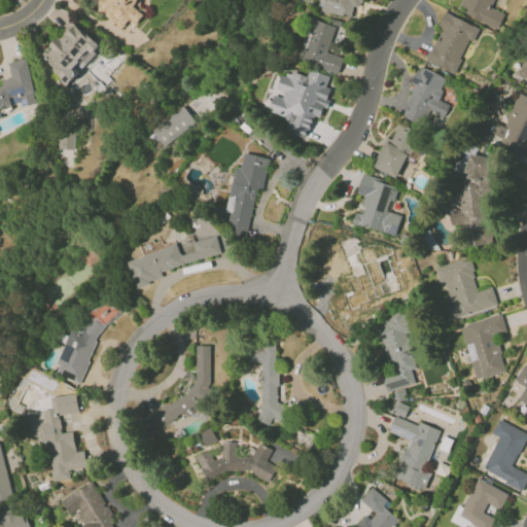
[(98,0),(99,0),(99,11),(100,11),(124,28),(129,21),(136,26),(144,13),(137,8),(137,0),(98,0)]
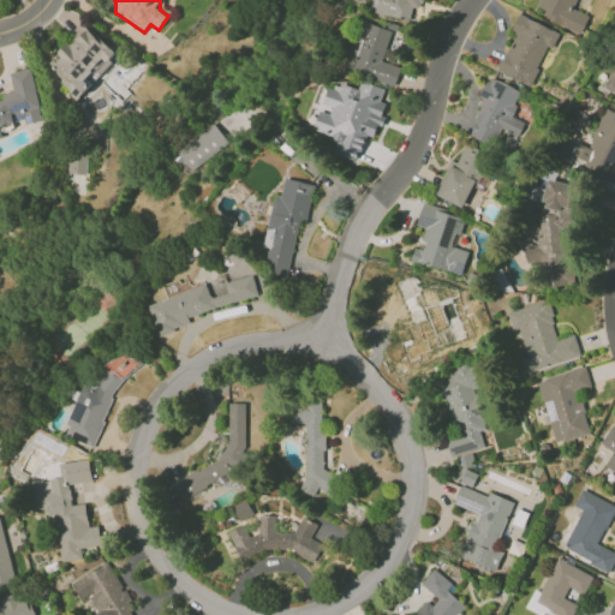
[(424,0),(377,0),(376,13),(410,21),(412,6),(424,9),(424,0)]
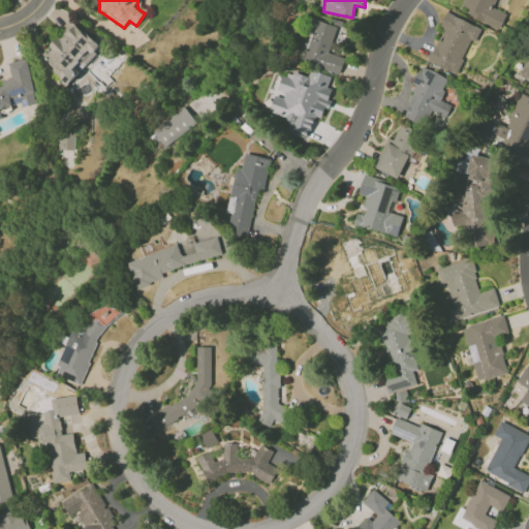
[(500,28),(507,13),(493,7),(496,0),(464,0),(461,9),(500,28)]
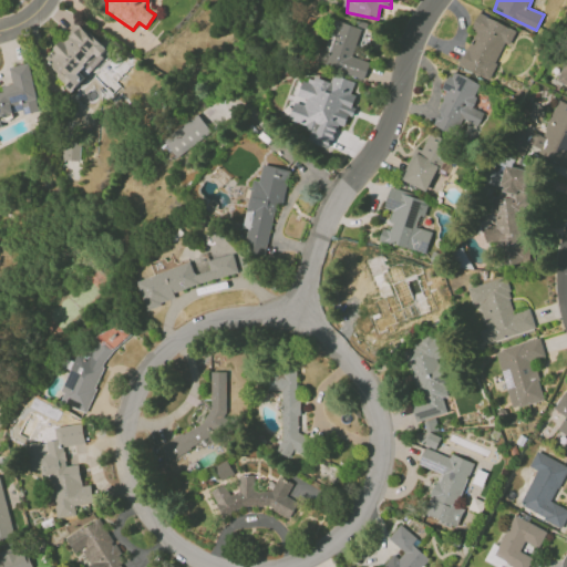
[(516,30),(478,13),(472,29),(474,31),(460,65),(490,79),(505,42),(509,44),(516,30)]
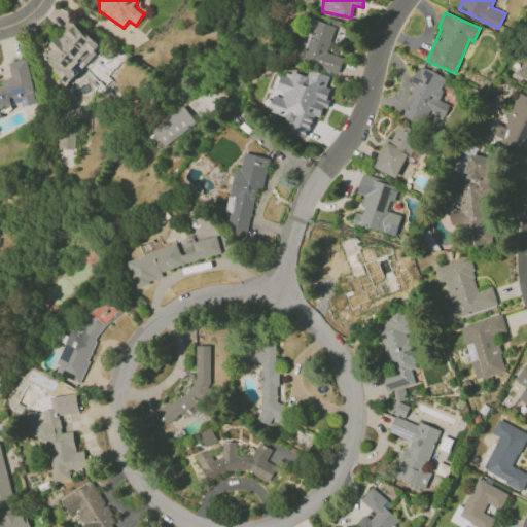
[(339,73),(344,57),(328,53),(339,21),(334,19),(331,25),(311,19),(299,61),(339,73)]
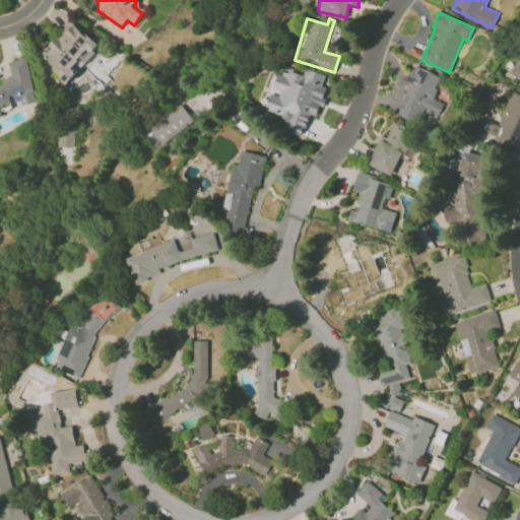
[(39,55),(66,82),(75,73),(74,71),(99,47),(72,20),(39,55)]
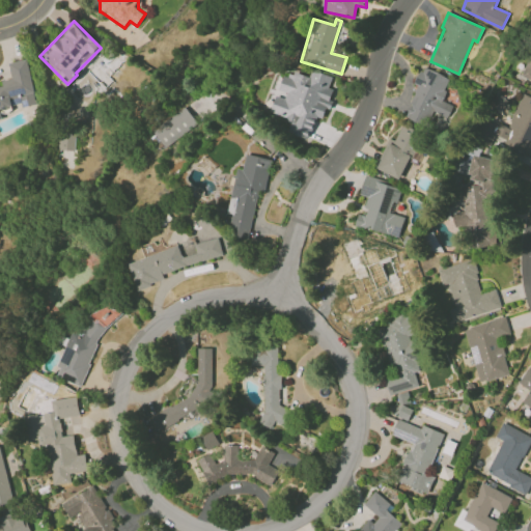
[(0,119),(1,119),(0,111),(0,108),(22,104),(23,107),(36,104),(28,58),(9,62),(12,79),(2,81),(3,86),(0,86),(0,119)]
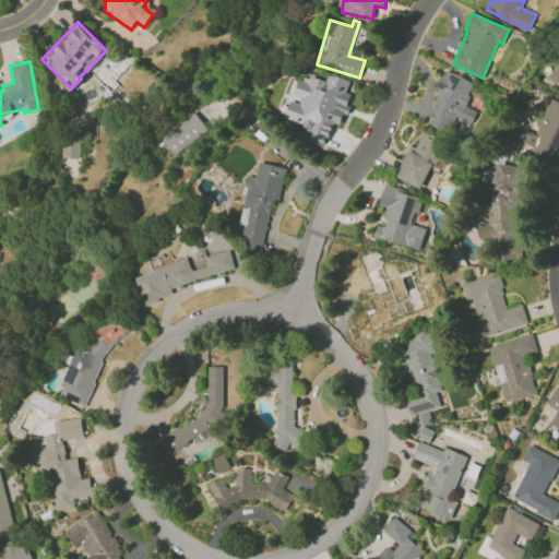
[(427,125),(451,132),(455,118),(472,123),(476,109),(465,106),(474,81),(443,71),(427,125)]
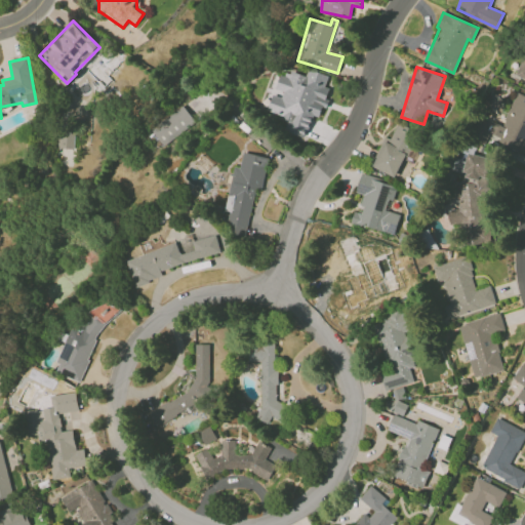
[(328,75),(308,69),(305,77),(281,70),(275,92),(273,91),(267,112),(290,118),(287,131),(306,136),(312,115),(321,118),(326,98),(329,88),(325,87),(328,75)]
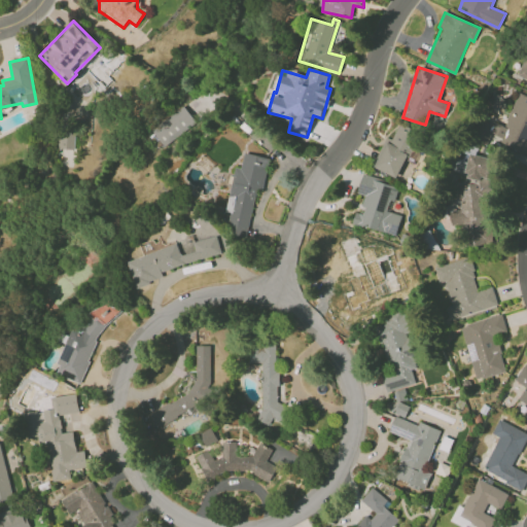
[(151,132),(163,147),(196,123),(184,107),(151,132)]
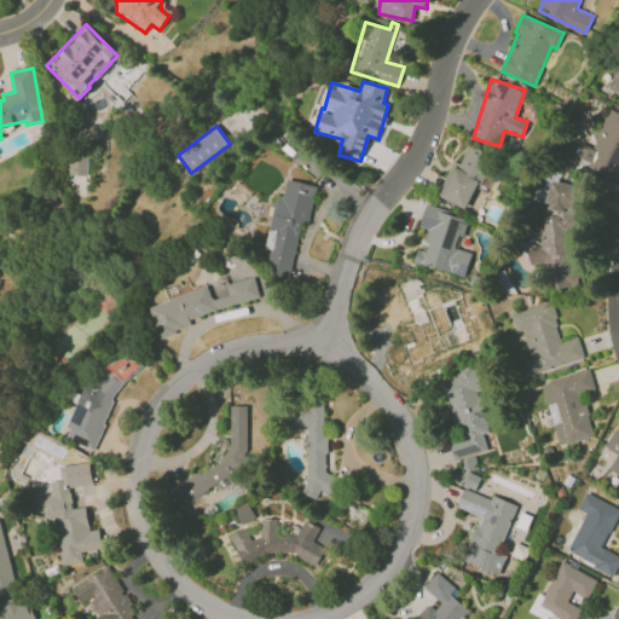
[(468,209),(492,155),(469,145),(461,163),(455,161),(439,196),(468,209)]
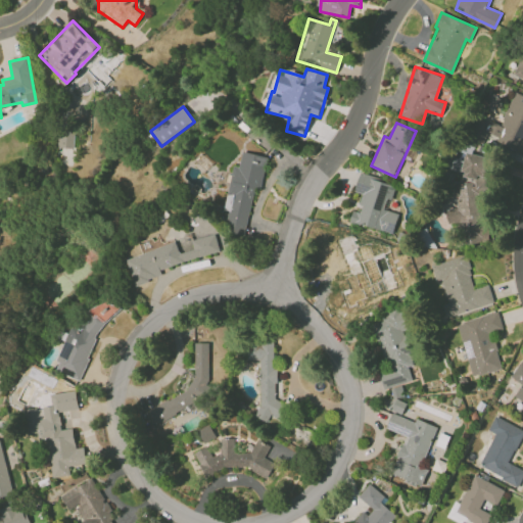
[(58,147),(74,147),(74,132),(58,131),(58,147)]
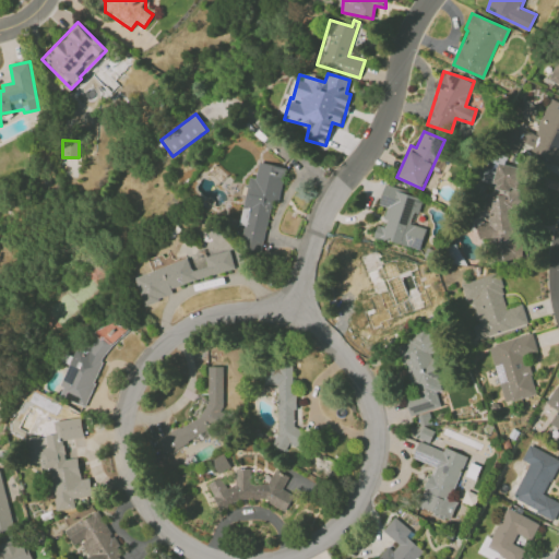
[(250,177),(236,244),(264,250),(282,166),(259,162),(256,178),(250,177)]
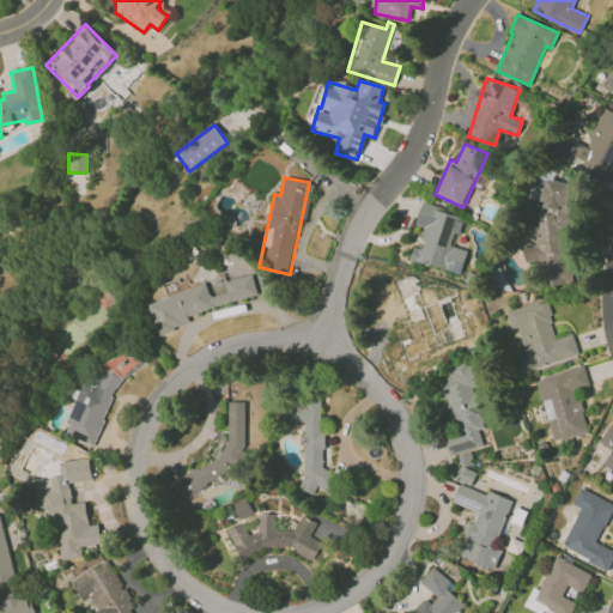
[(571,284),(568,232),(570,232),(571,225),(570,200),(574,184),(545,178),(535,220),(538,246),(523,247),(525,262),(542,261),(544,285),(571,284)]
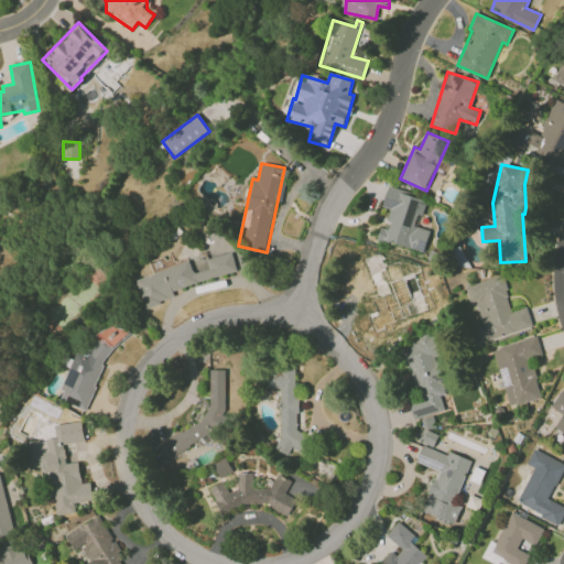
[(426,197),(388,188),(383,207),(391,209),(387,228),(380,227),(377,240),(424,251),(429,229),(413,226),(416,215),(422,216),(426,197)]
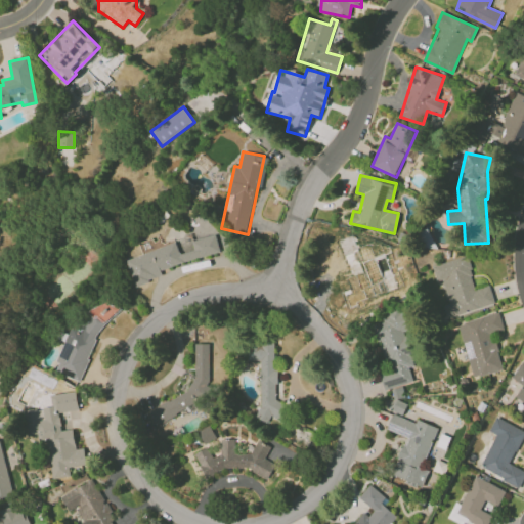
[(175,241),(126,260),(135,287),(163,276),(161,271),(220,250),(215,233),(191,242),(194,249),(180,254),(175,241)]
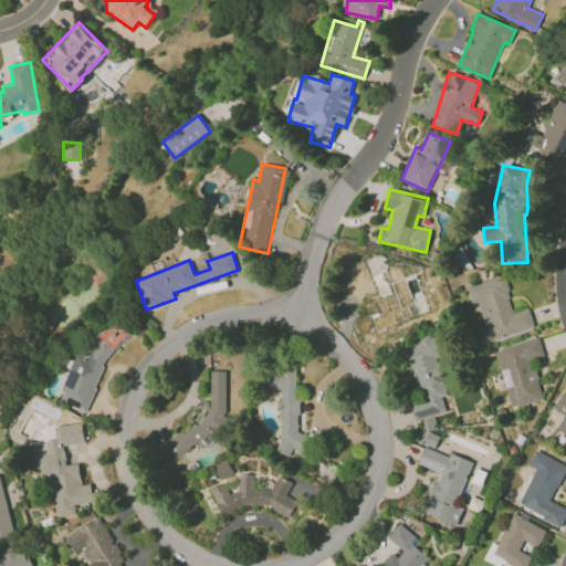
[(364,258),(377,299),(371,301),(375,312),(365,315),(373,337),(396,331),(394,324),(419,315),(413,297),(400,302),(395,283),(422,274),(417,255),(386,265),(381,252),(364,258)]
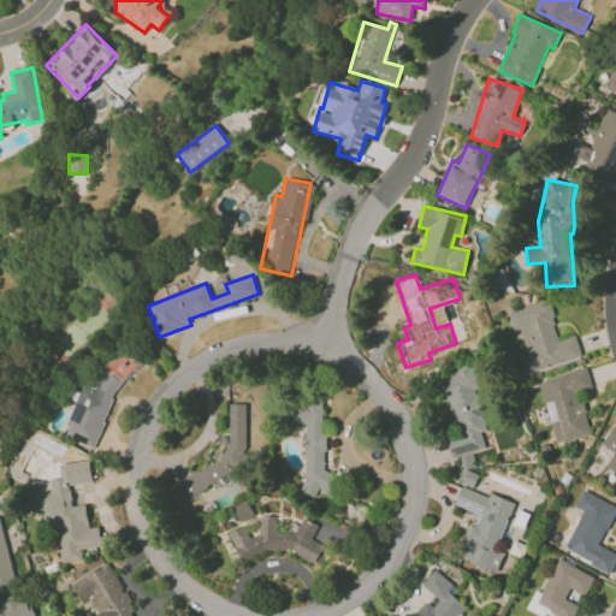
[(582,356),(575,335),(560,339),(548,301),(511,312),(525,356),(521,357),(526,374),(582,356)]
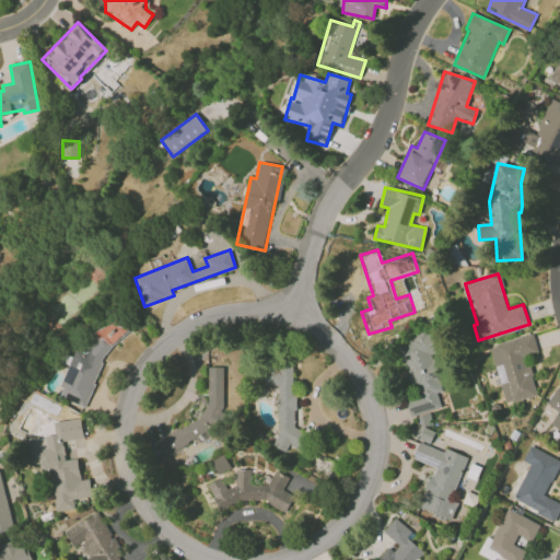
[(89,408),(119,322),(111,318),(106,331),(86,325),(60,397),(89,408)]
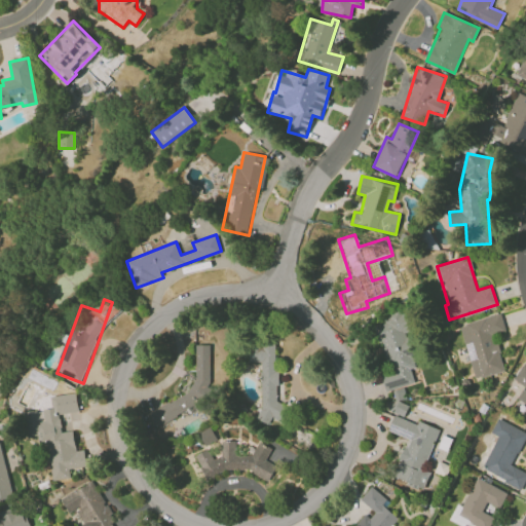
[(414,384),(411,368),(416,367),(409,333),(414,332),(410,312),(376,320),(388,377),(383,378),(385,390),(414,384)]
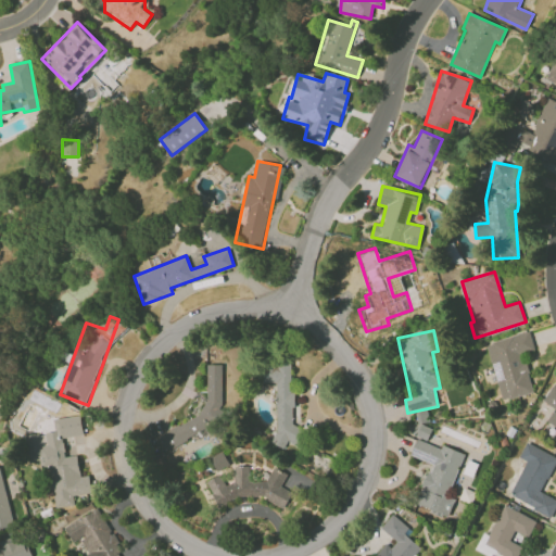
[(534,350),(529,331),(485,343),(502,401),(533,392),(522,353),(534,350)]
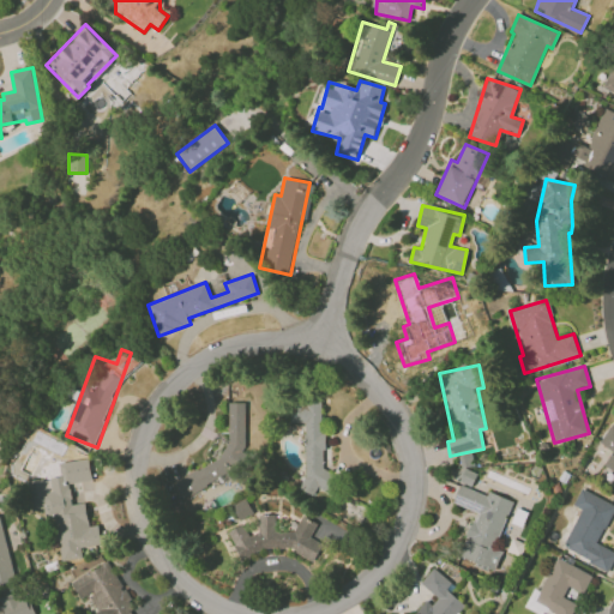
[(325,401),(292,399),(292,423),(305,423),(302,492),(314,492),(314,493),(338,493),(338,473),(323,473),(325,401)]
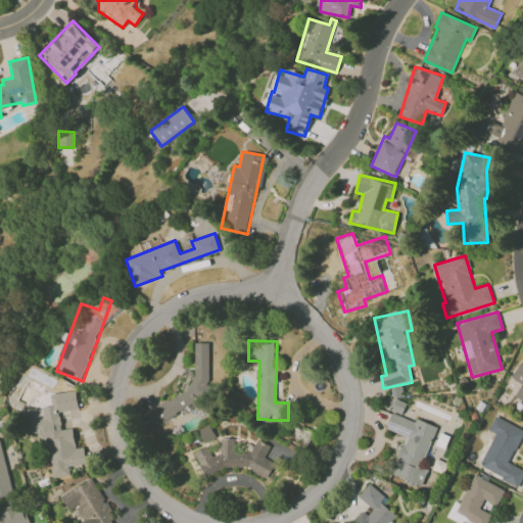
[(208,343),(194,343),(194,386),(141,410),(148,426),(151,426),(204,402),(204,392),(210,389),(208,386),(208,343)]
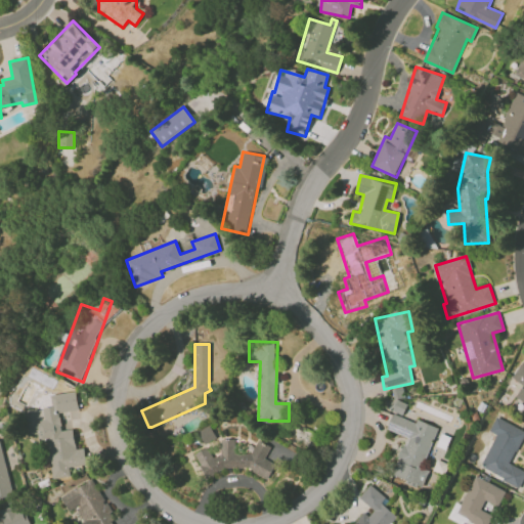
[(523,362),(521,361),(511,377),(523,385),(515,398),(523,403),(523,362)]
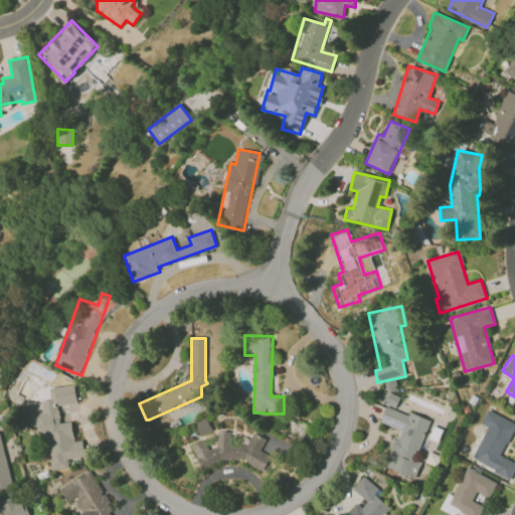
[(51,470),(68,468),(67,459),(84,457),(82,440),(74,441),(71,421),(60,422),(58,404),(77,402),(75,384),(50,387),(51,399),(42,400),(44,412),(37,413),(36,402),(27,403),(29,423),(37,422),(38,435),(47,434),(51,470)]
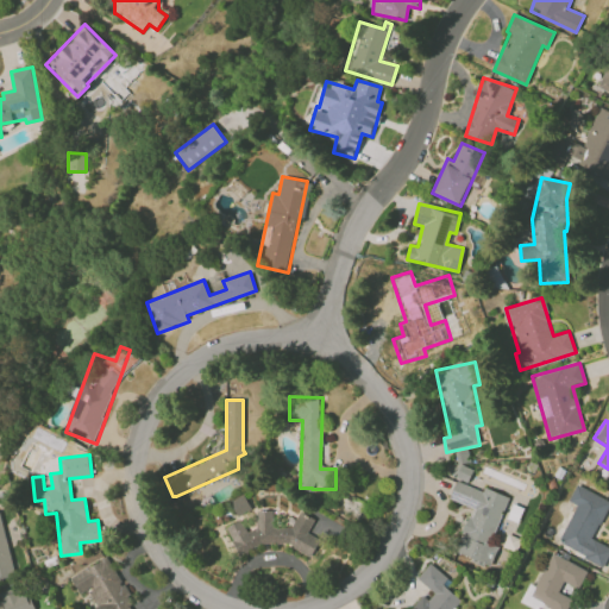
[(456,477),(468,482),(473,470),(462,464),(456,477)]
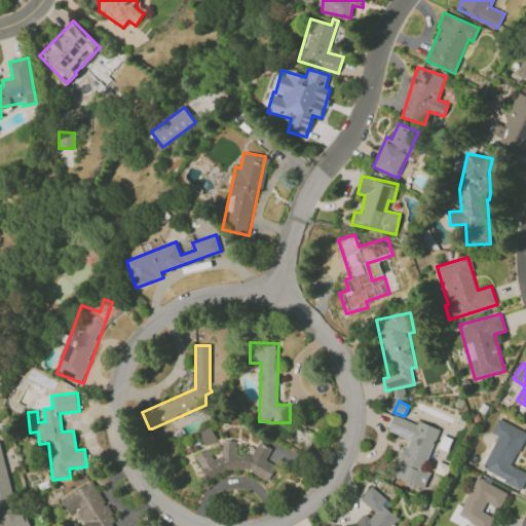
[(439,428),(418,421),(417,423),(393,415),(388,431),(407,438),(392,477),(424,488),(430,471),(424,468),(439,428)]
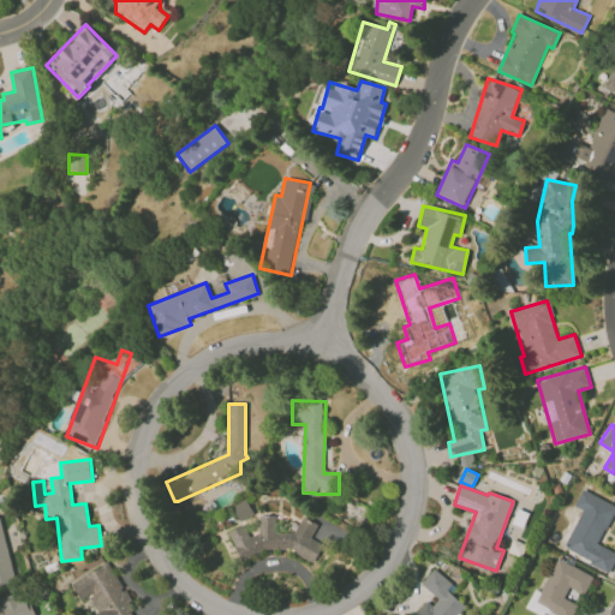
[(581,509),(563,549),(610,572),(614,561),(614,551),(599,544),(614,509),(614,505),(581,490),(574,506),(581,509)]
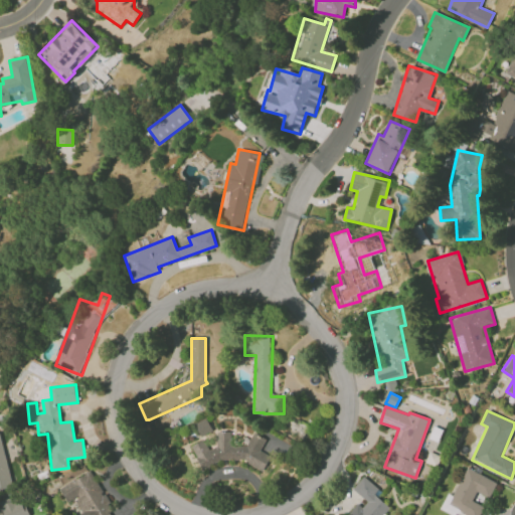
[(0,492),(12,489),(0,432),(0,492)]
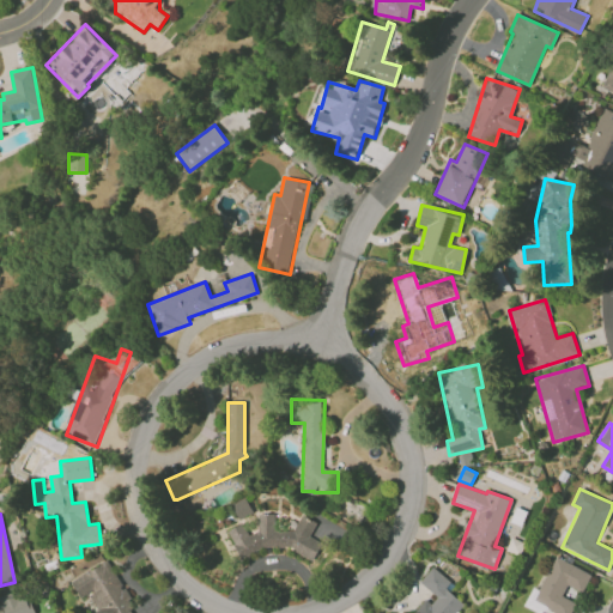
[(234,550),(290,550),(314,560),(322,542),(310,536),(316,522),(301,515),(293,530),(275,530),(274,514),(259,515),(258,517),(258,534),(246,534),(246,526),(234,526),(234,550)]
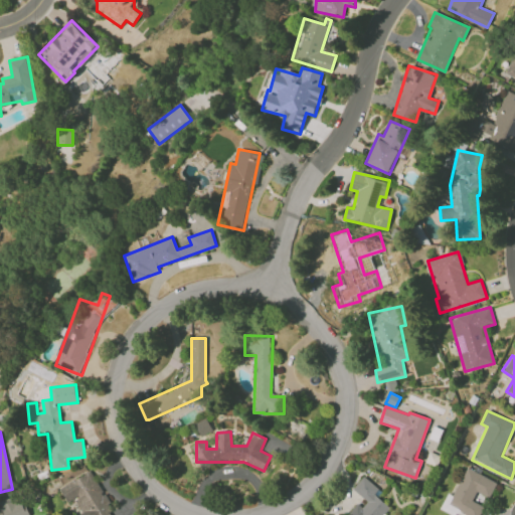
[(497,481),(465,468),(449,507),(468,514),(479,514),(484,505),(473,501),(476,492),(490,498),(497,481)]
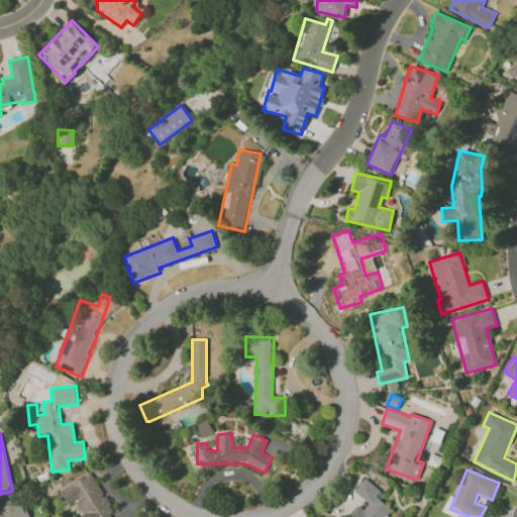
[(60,490),(68,505),(72,502),(80,516),(114,516),(91,473),(60,490)]
